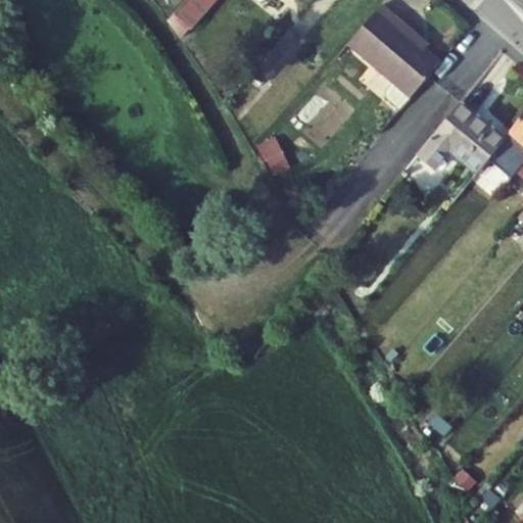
[(191,29),(217,0),(186,0),(175,13),(187,25),(191,29)]
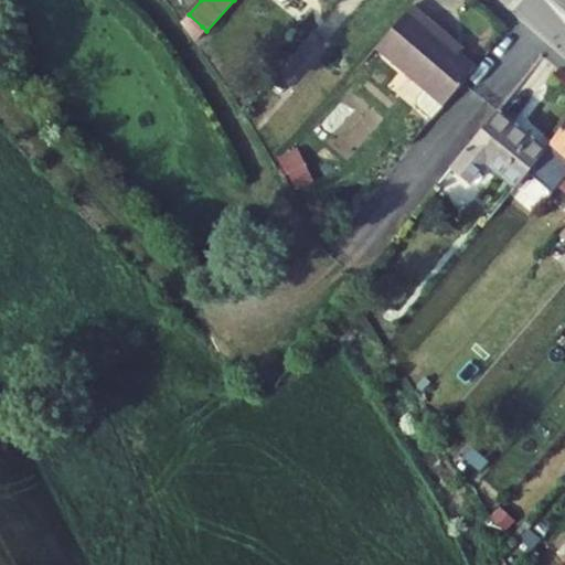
[(446,106),(477,67),(425,23),(428,20),(413,7),(377,48),(427,91),(418,100),(419,106),(434,118),(445,105),(446,106)]
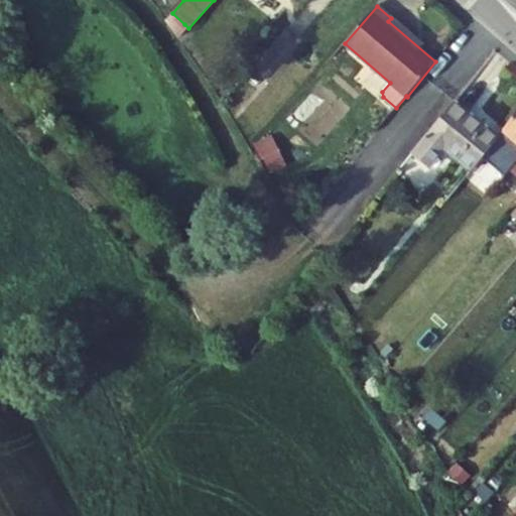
[(184,24),(172,13),(166,21),(175,35),(184,24)]
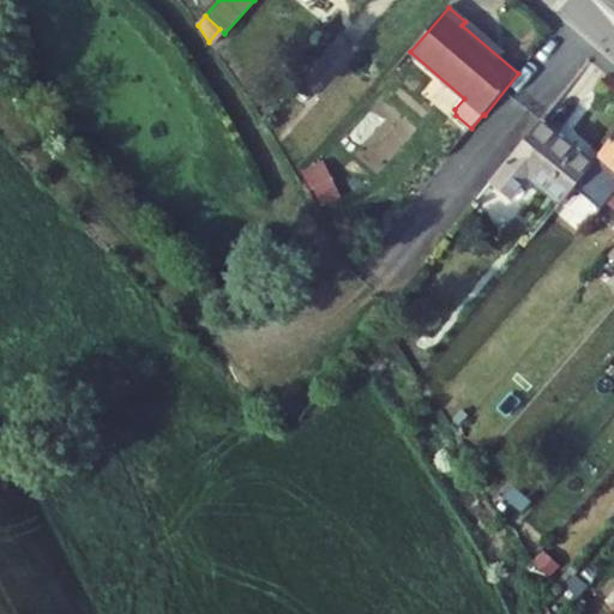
[(541,121),(492,181),(513,198),(530,178),(561,203),(585,174),(594,163),(541,121)]
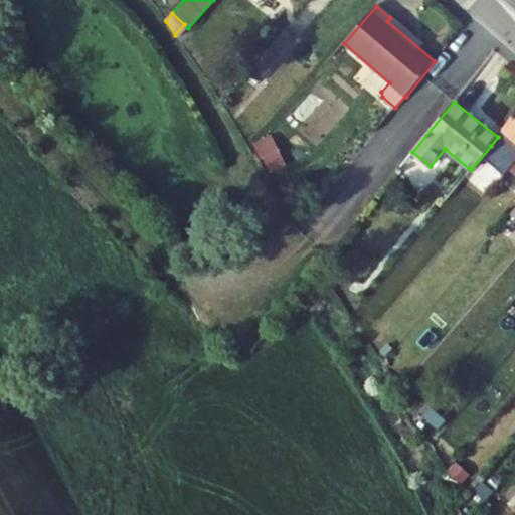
[(514,140),(514,116),(503,131),(514,140)]
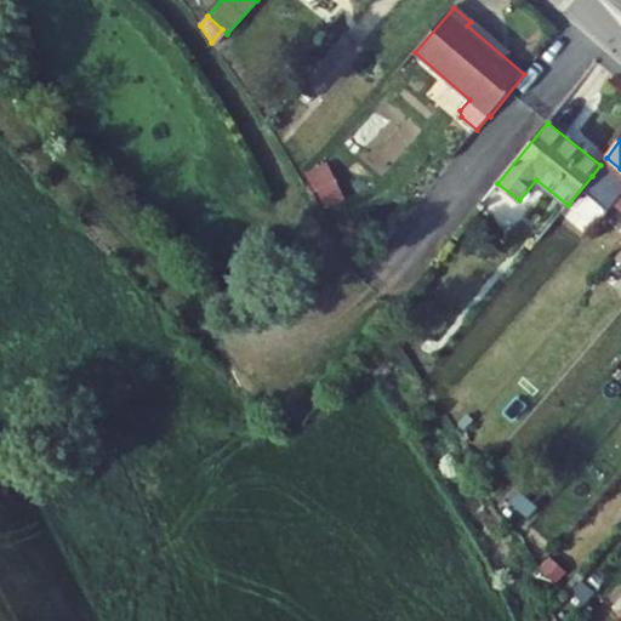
[(325,210),(346,200),(331,171),(311,180),(325,210)]
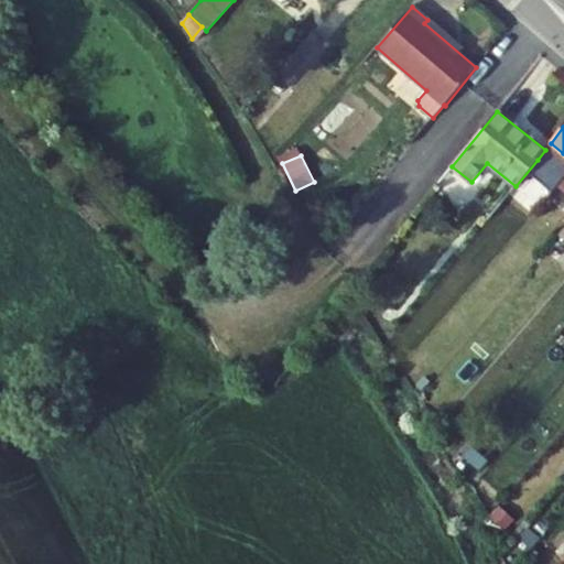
[(538,160),(516,186),(530,198),(552,171),(538,160)]
